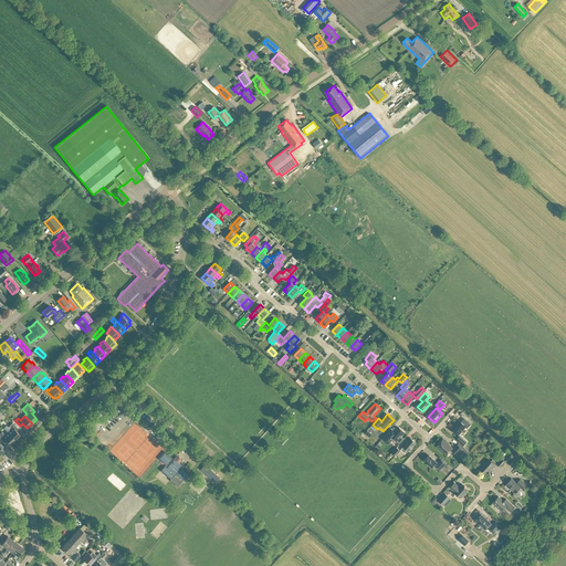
[(451,429),(458,436),(465,427),(467,429),(471,425),(464,418),(461,421),(459,420),(451,429)]
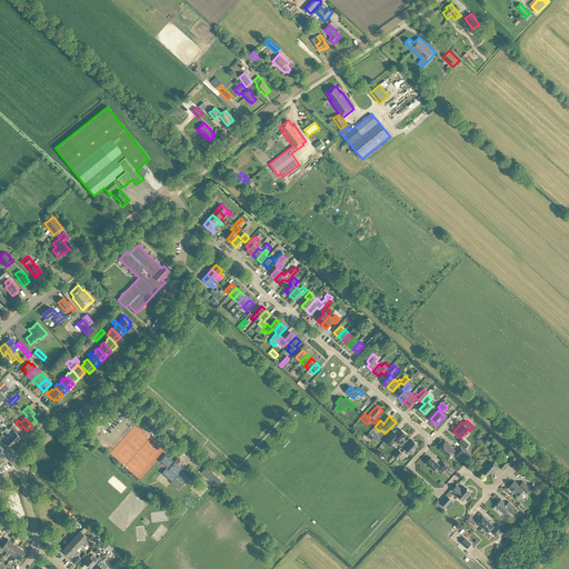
[(8,435),(16,442),(20,437),(16,432),(18,430),(12,426),(8,429),(11,432),(8,435)]
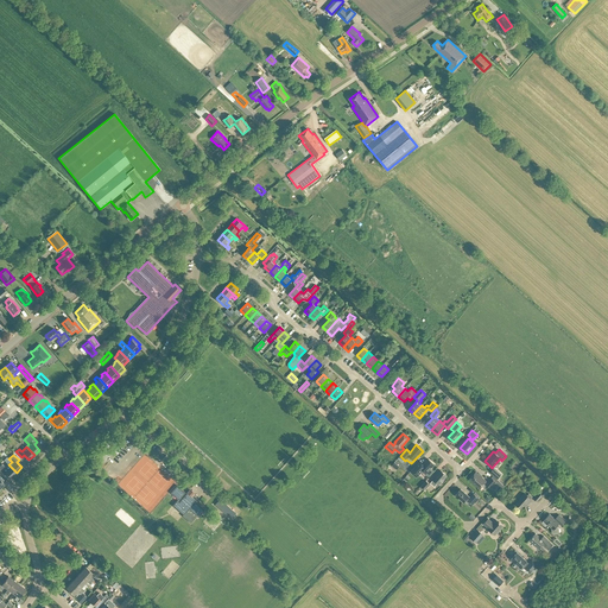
[(169,467),(173,461),(166,455),(162,461),(169,467)]
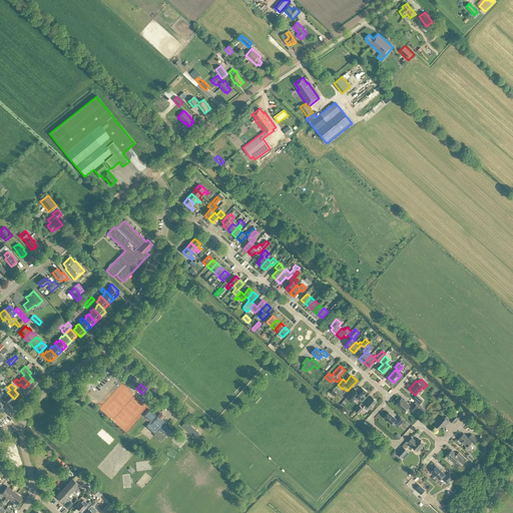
[(367,392),(361,387),(358,392),(355,389),(350,394),(346,398),(351,403),(355,399),(356,397),(362,402),(366,397),(364,395),(367,392)]
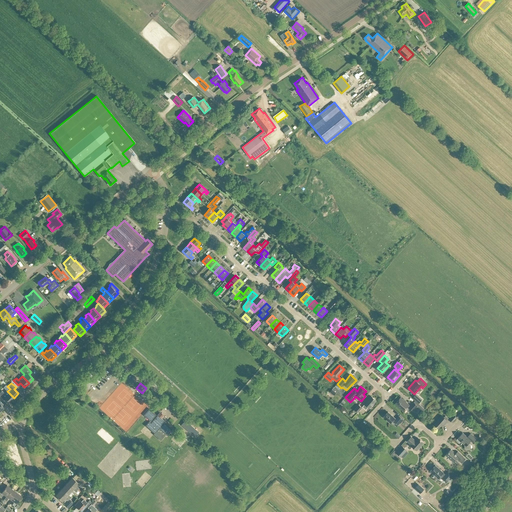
[(14,398),(7,391),(5,393),(2,391),(0,392),(0,396),(3,400),(6,398),(10,402),(14,398)]
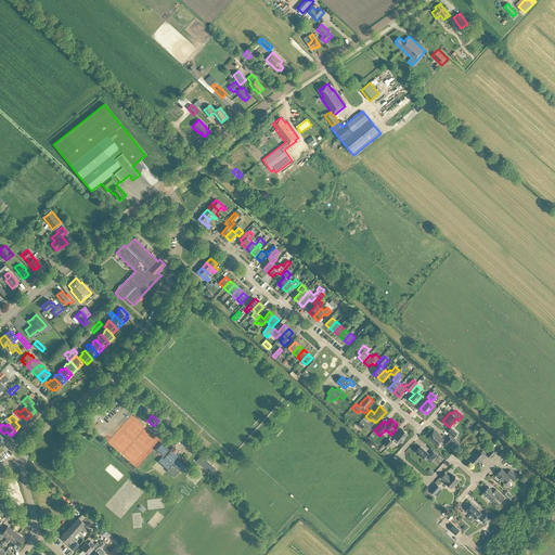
[(454,438),(457,433),(451,427),(447,431),(450,434),(454,438)]
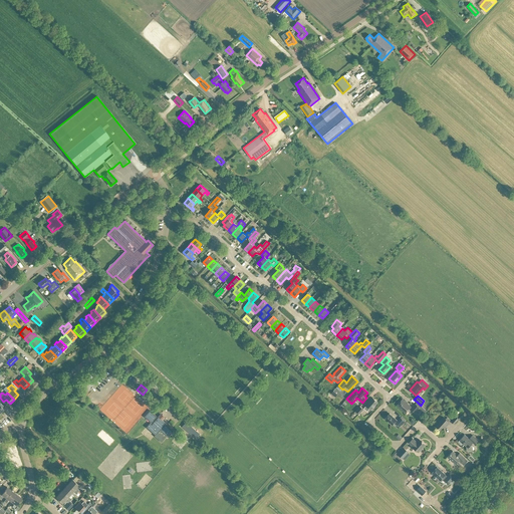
[(377,402),(372,398),(369,402),(368,401),(365,405),(366,406),(363,409),(367,412),(369,409),(371,410),(375,406),(374,405),(377,402)]
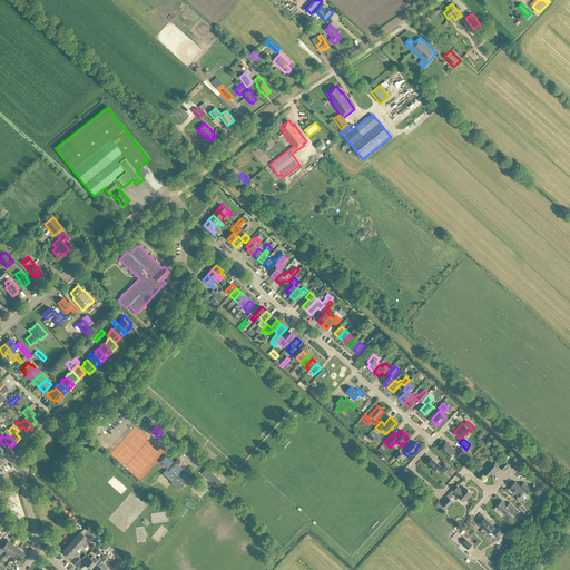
[(454,452),(454,451),(455,451),(446,442),(440,450),(449,458),(454,452)]
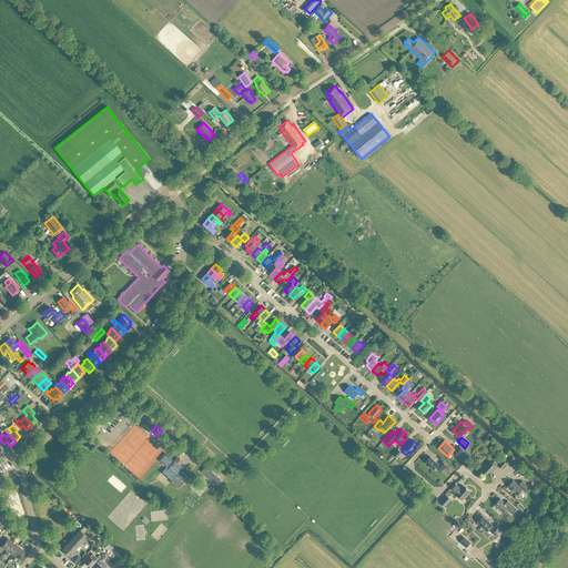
[(459,446),(458,446),(455,450),(453,449),(453,450),(454,452),(458,456),(463,450),(469,456),(472,454),(465,448),(460,444),(459,446)]
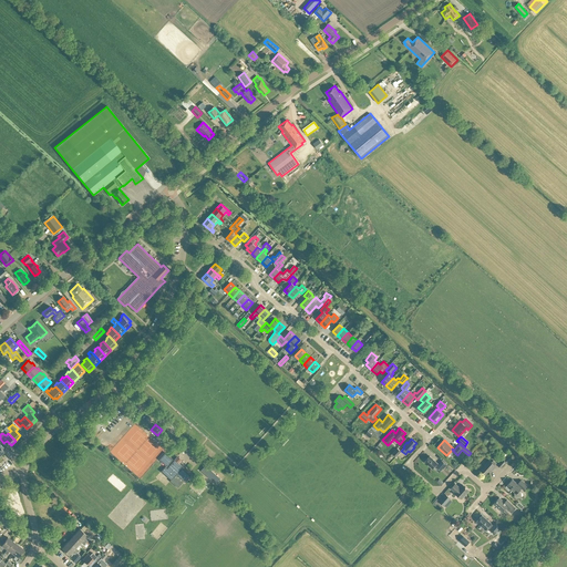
[(397,457),(401,452),(398,447),(392,454),(397,457)]
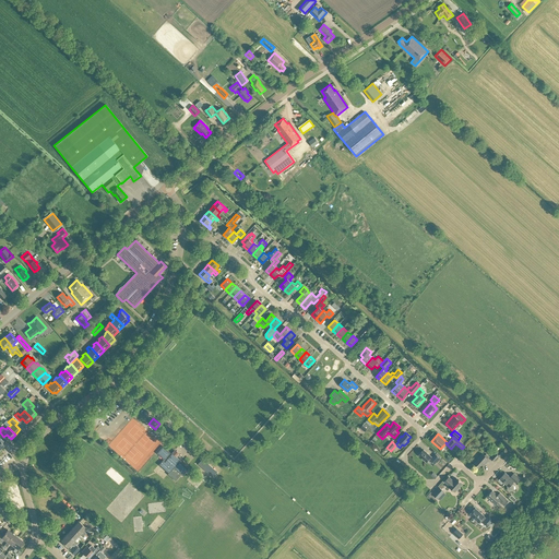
[(163,447),(156,453),(164,460),(163,461),(163,460),(158,465),(168,473),(167,474),(175,480),(180,475),(181,476),(188,468),(179,461),(180,461),(176,456),(177,454),(177,453),(175,452),(174,451),(171,454),(163,447)]
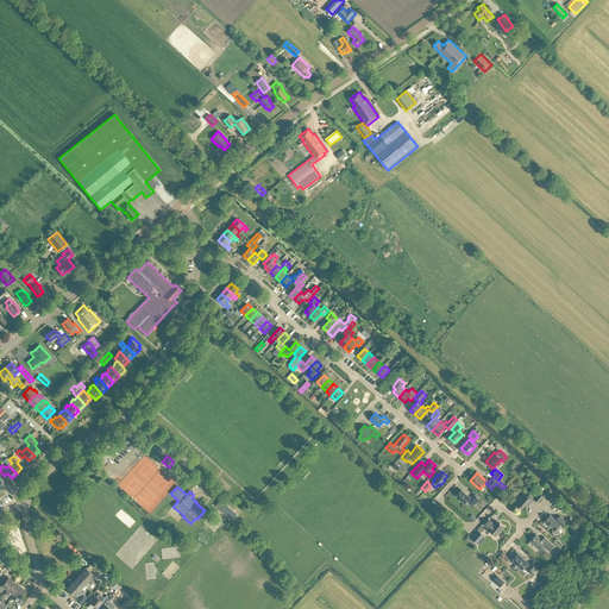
[(471,498),(470,497),(462,490),(456,496),(459,498),(459,500),(462,502),(462,501),(464,503),(468,500),(469,501),(473,506),(476,503),(479,500),(475,495),(471,498)]
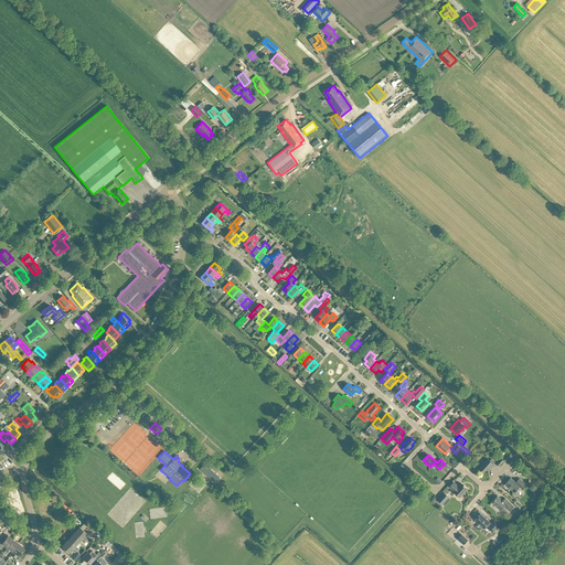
[(490,460),(488,458),(481,465),(482,465),(479,468),(484,472),(487,469),(488,470),(493,464),(494,461),(491,459),(490,460)]
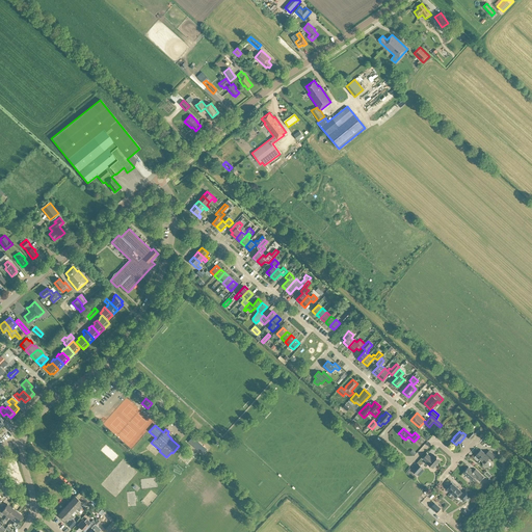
[(202,453),(207,449),(193,435),(188,441),(202,453)]
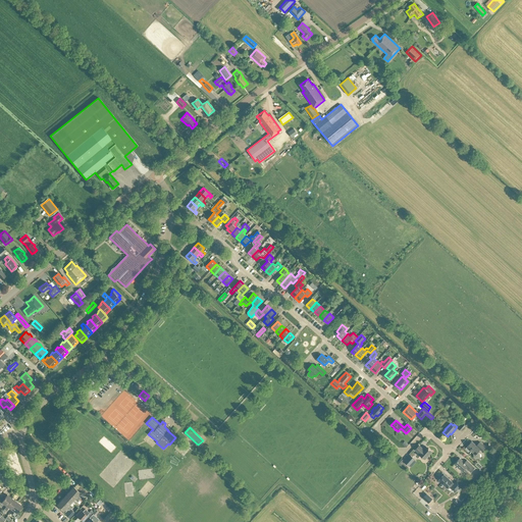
[(476,446),(472,441),(467,447),(474,454),(473,454),(473,457),(475,459),(478,459),(480,457),(480,454),(478,452),(477,452),(479,450),(481,451),(485,447),(480,441),(476,446)]
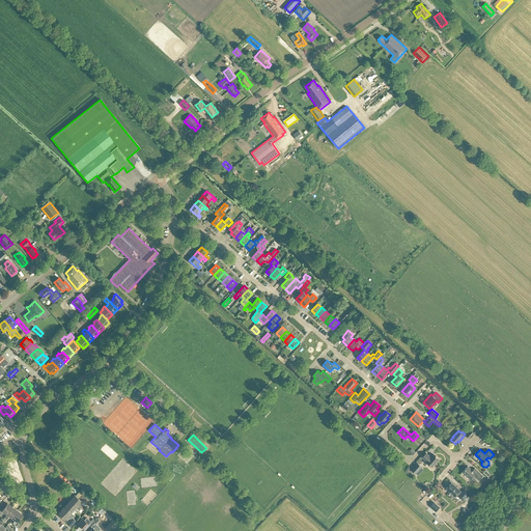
[(430,456),(426,453),(422,457),(426,462),(432,467),(439,459),(434,454),(430,456)]
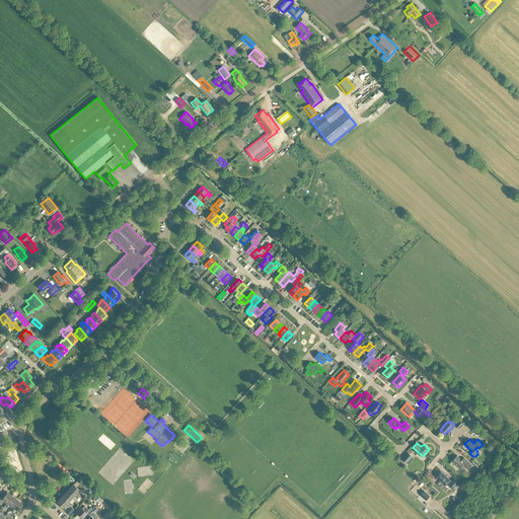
[(406,463),(413,456),(408,452),(401,459),(406,463)]
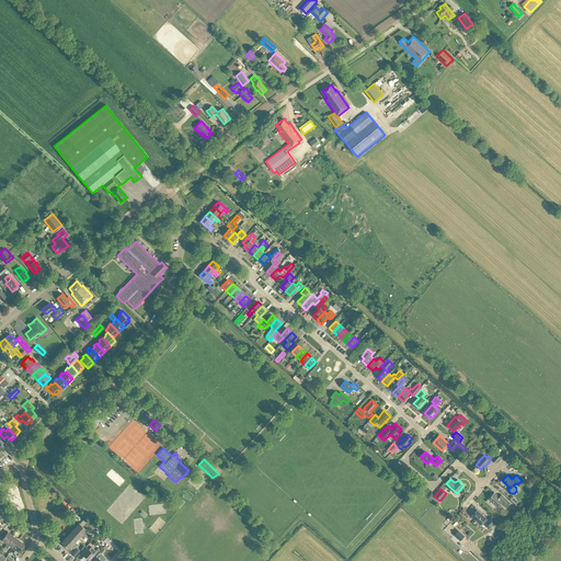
[(500,496),(494,492),(489,499),(496,506),(501,502),(503,504),(507,500),(502,494),(500,496)]
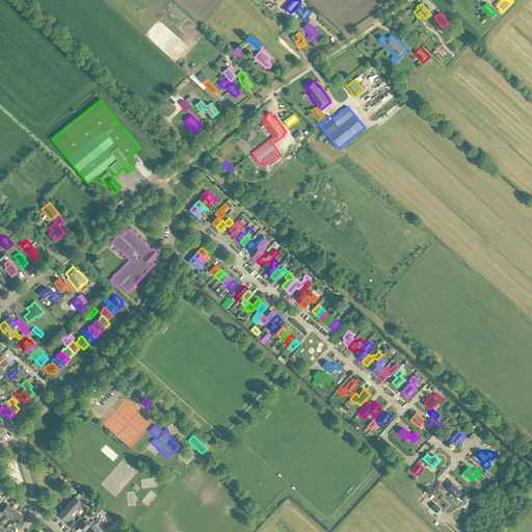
[(491,482),(493,483),(494,482),(489,478),(488,480),(482,488),(485,491),(491,482)]
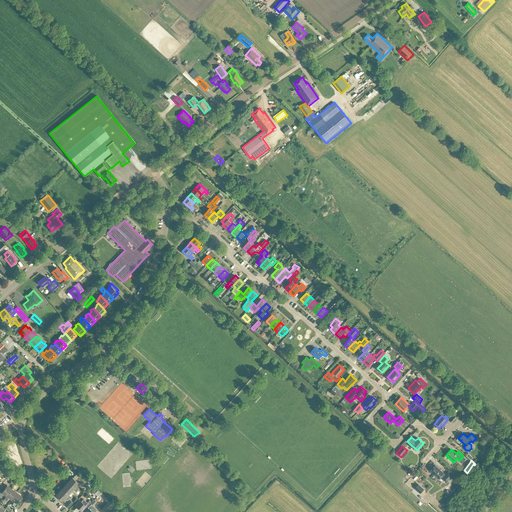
[(445,475),(443,473),(435,465),(430,471),(433,474),(438,479),(440,477),(446,482),(452,475),(448,471),(445,475)]
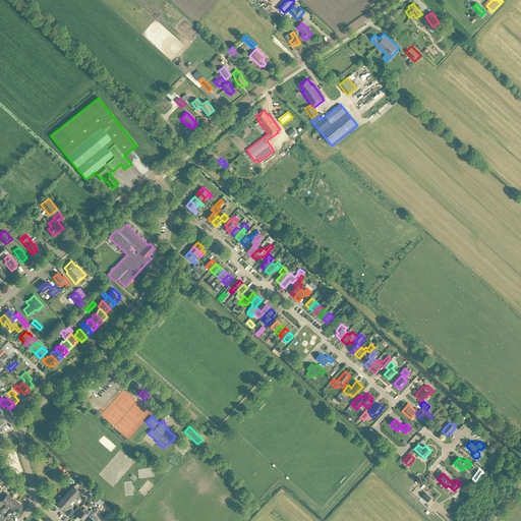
[(69,490),(78,499),(80,497),(77,495),(80,491),(73,485),(69,490)]
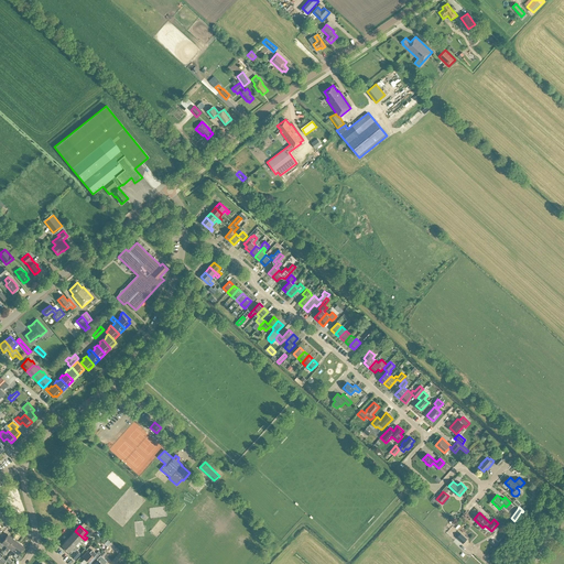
[(85,540),(75,531),(71,535),(77,542),(80,540),(83,542),(85,540)]
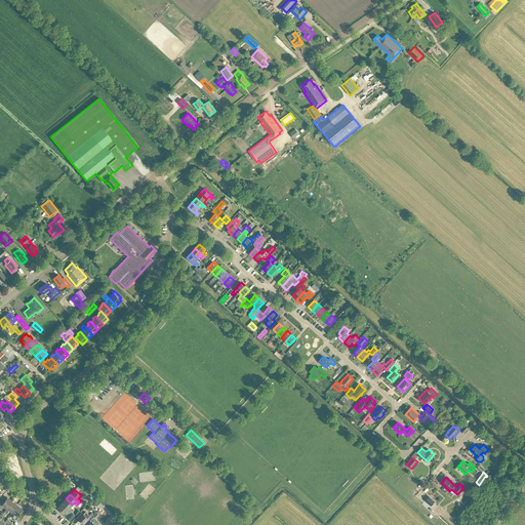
[(431,507),(435,501),(429,496),(425,500),(431,507)]
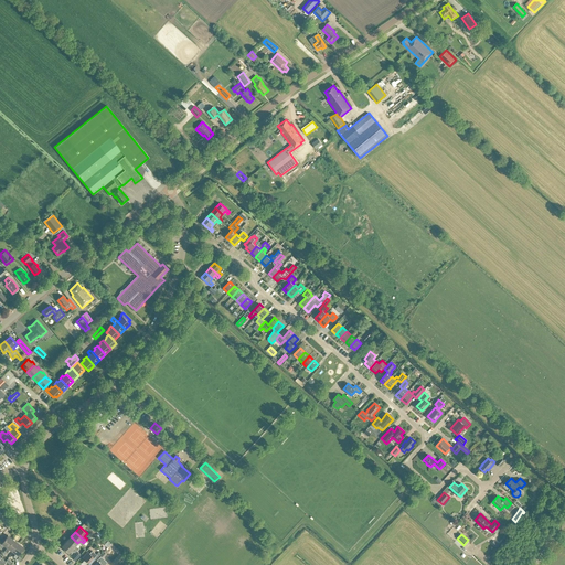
[(8,547),(13,540),(8,535),(3,542),(0,540),(0,546),(2,548),(4,545),(7,547),(8,547)]
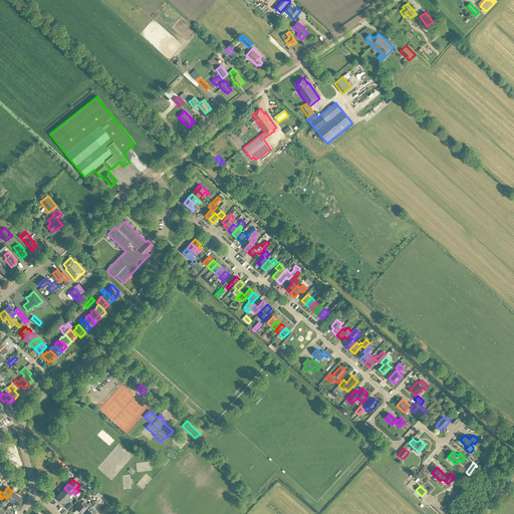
[(69,501),(71,499),(68,496),(70,494),(64,488),(60,492),(69,501)]
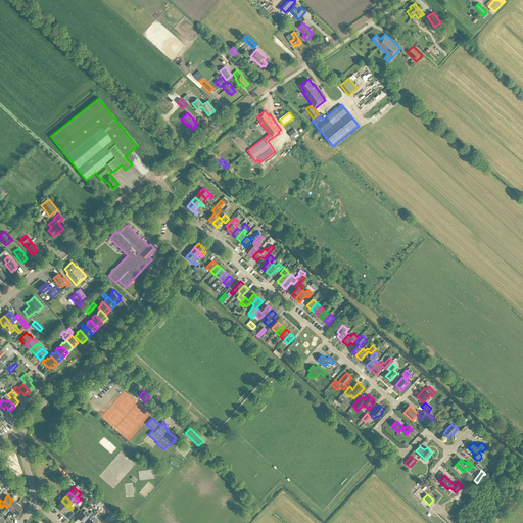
[(12,510),(17,503),(12,500),(7,507),(6,507),(4,510),(6,511),(6,512),(9,508),(12,510)]
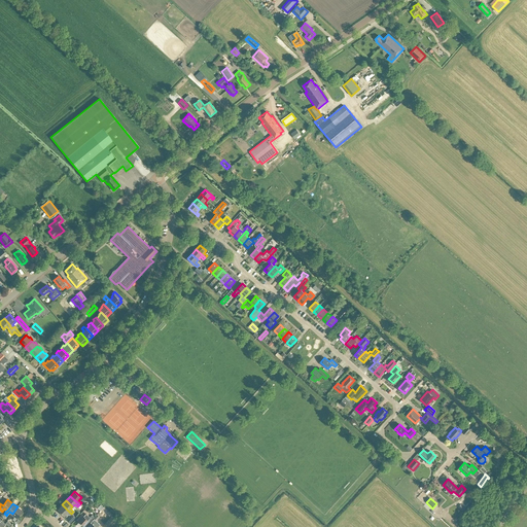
[(71,514),(62,504),(58,510),(64,516),(67,513),(69,516),(71,514)]
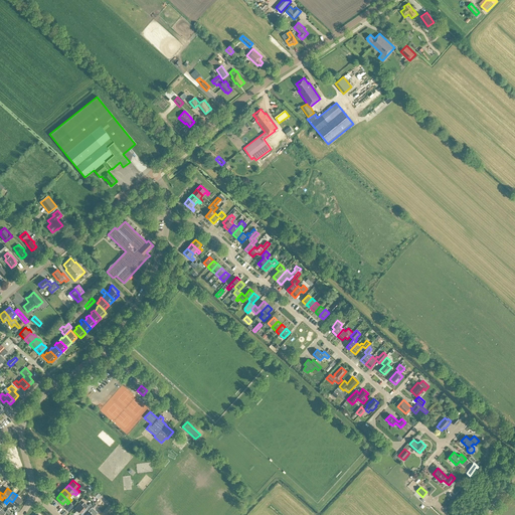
[(17,495),(12,502),(14,505),(12,508),(14,509),(22,499),(17,495)]
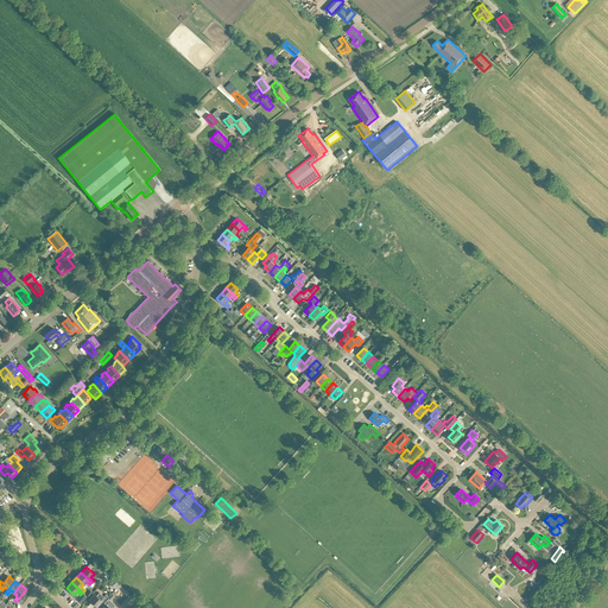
[(106,599),(108,596),(106,594),(103,596),(99,593),(96,596),(94,594),(89,600),(95,605),(93,607),(97,607),(103,602),(106,599)]
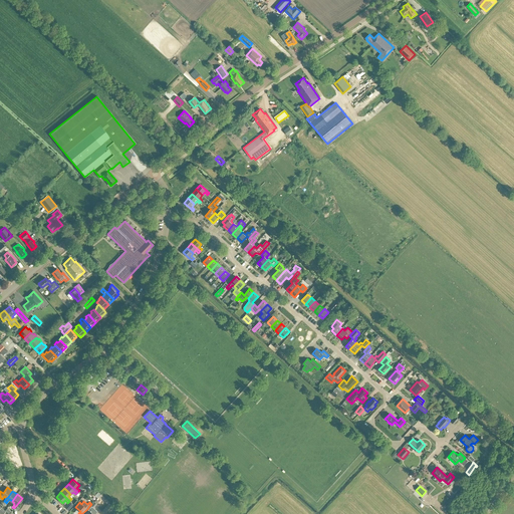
[(89,506),(87,509),(89,511),(86,513),(93,513),(95,512),(92,509),(97,504),(94,501),(91,504),(89,506)]
